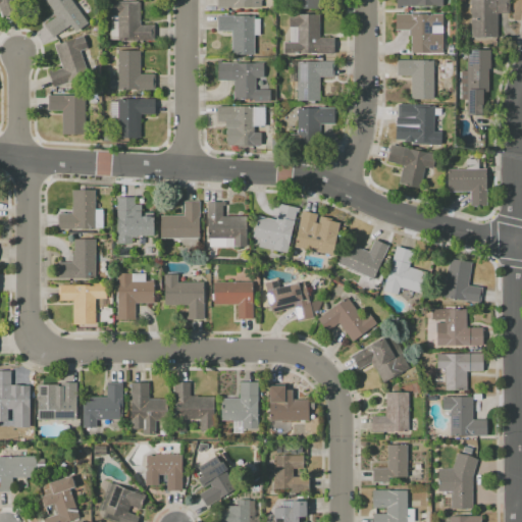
[(2,17),(0,9),(0,0),(16,0),(12,1),(16,14),(2,17)]
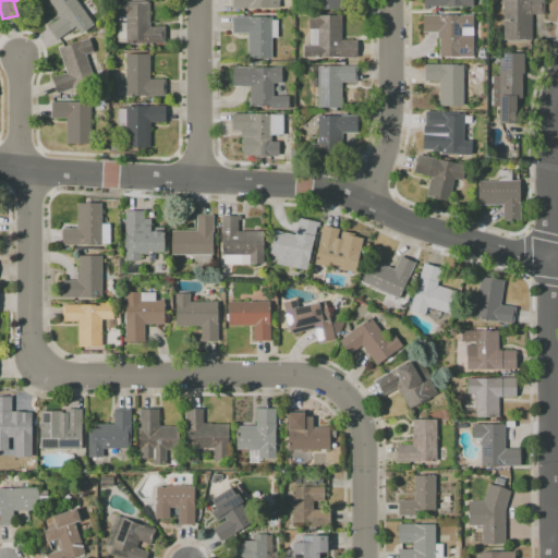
[(57,39),(48,26),(60,17),(47,0),(76,0),(95,25),(82,34),(75,26),(57,39)]
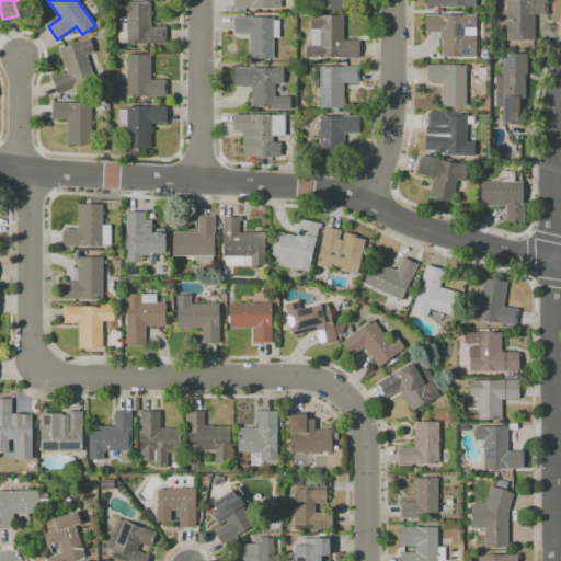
[(343,0),(343,10),(318,10),(318,0),(343,0)]
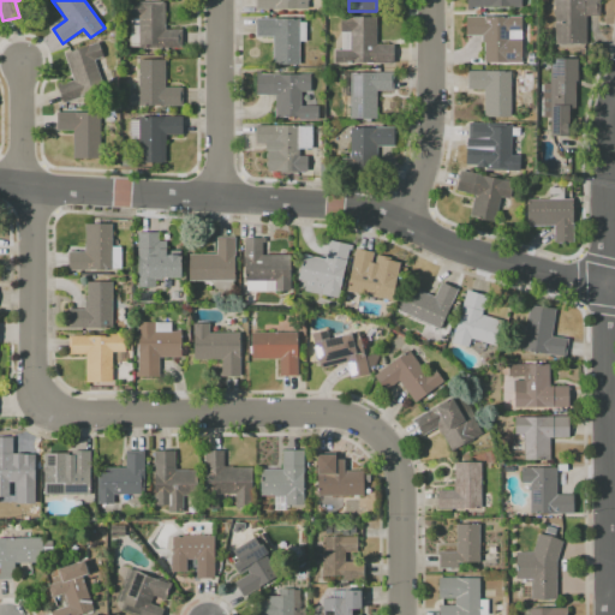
[(555,43),(555,0),(599,0),(599,16),(586,16),(586,43),(555,43)]
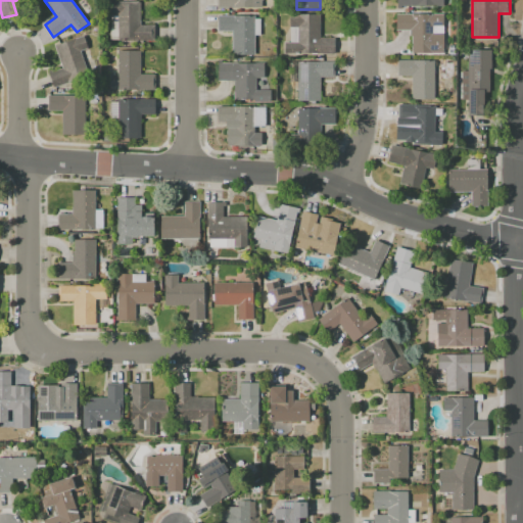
[(117,41),(117,40),(110,40),(110,28),(111,28),(111,21),(117,21),(117,14),(109,14),(109,1),(139,1),(139,2),(140,2),(140,25),(154,25),(154,41),(117,41)]
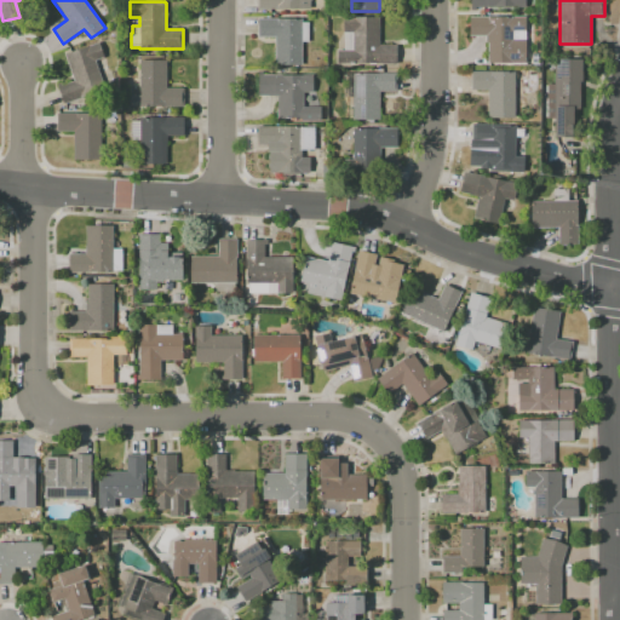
[(526,64),(488,64),(488,42),(486,42),(486,35),(469,35),(469,16),(524,16),(524,30),(512,30),(512,39),(526,39),(526,64)]
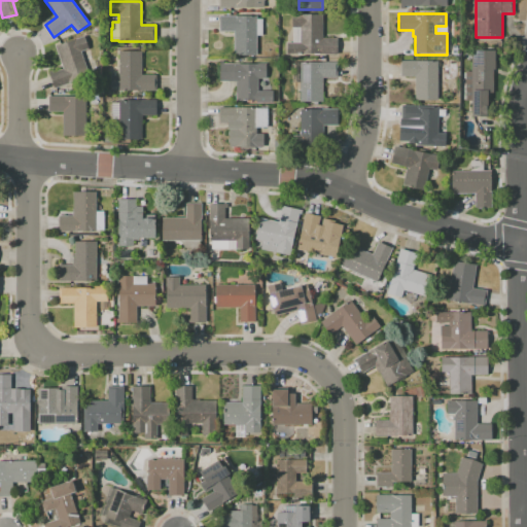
[(286,55),(286,42),(291,42),(291,27),(290,27),(290,14),(300,14),(322,14),(322,38),(336,38),(336,55),(286,55)]
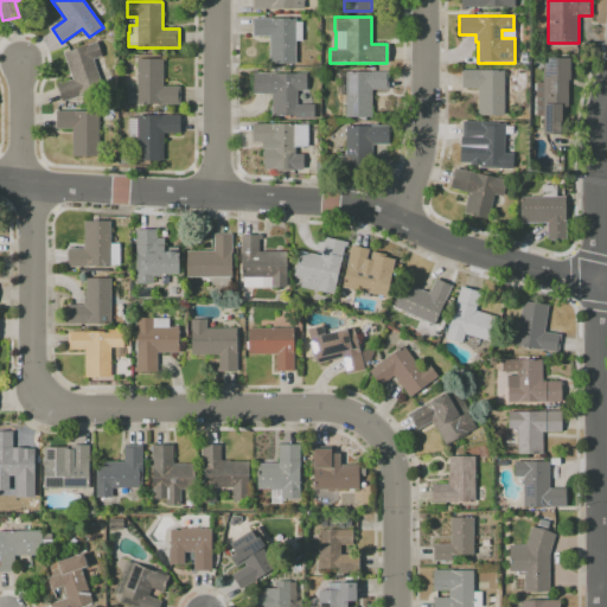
[(268,63),(268,36),(251,36),(251,18),(270,18),(294,18),(294,21),(301,21),(301,40),(294,40),(294,63),(268,63)]
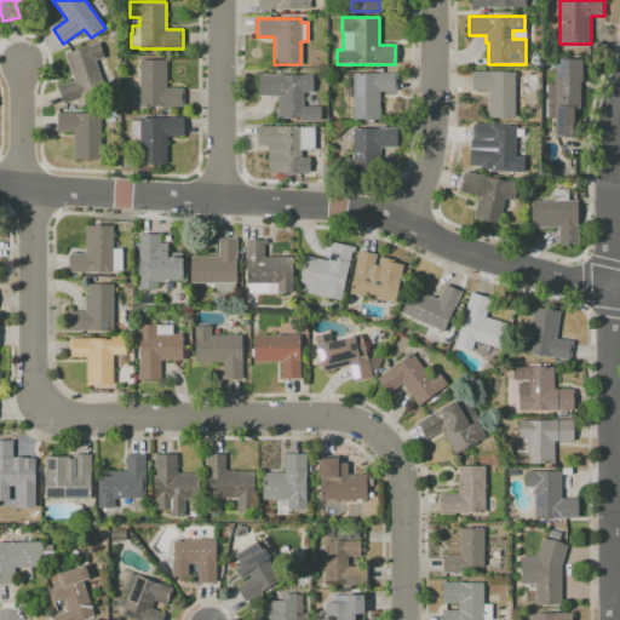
[(63,103),(57,84),(61,82),(62,85),(74,81),(64,55),(98,42),(104,57),(95,61),(105,91),(85,98),(85,96),(63,103)]
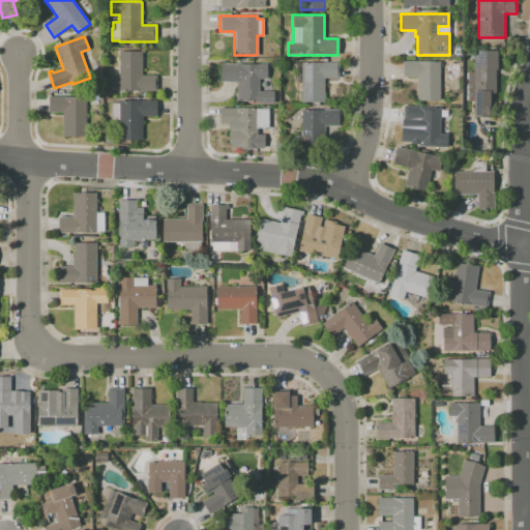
[(119,90),(119,51),(142,51),(142,75),(156,75),(156,90),(119,90)]
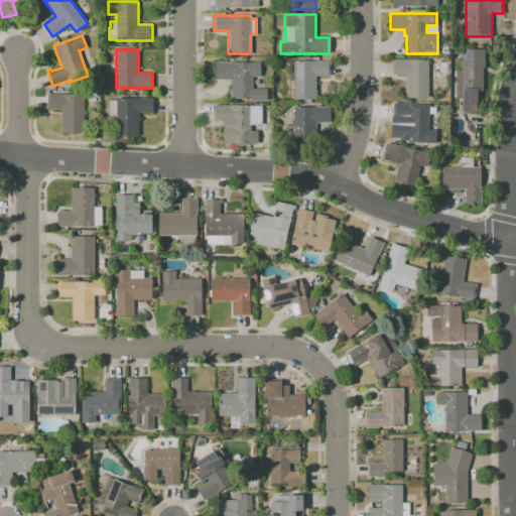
[(461,114),(461,98),(456,98),(456,70),(461,70),(461,49),(484,49),(484,68),(482,68),(482,90),(477,90),(477,114),(461,114)]
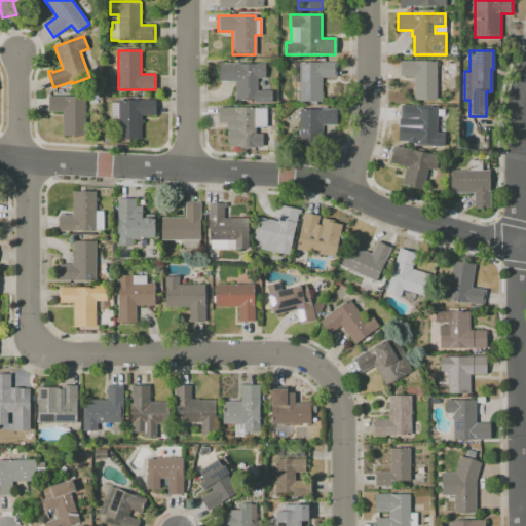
[(436,100),(413,100),(413,75),(399,75),(399,60),(436,60),(436,100)]
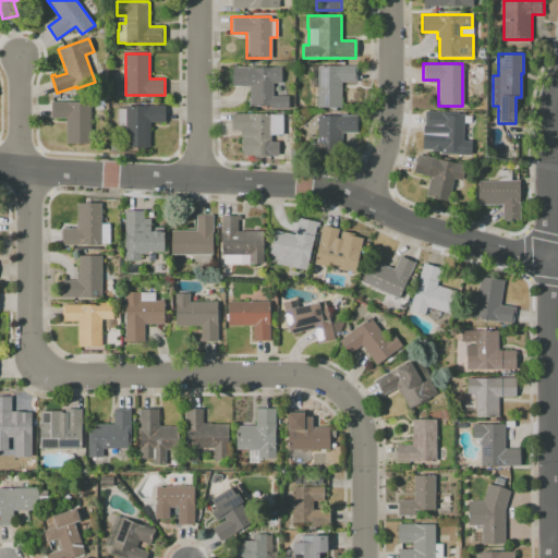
[(250,106),(250,86),(232,86),(232,64),(237,64),(237,67),(254,67),(281,67),(281,83),(273,83),(273,96),(288,96),(288,108),(270,108),(270,106),(250,106)]
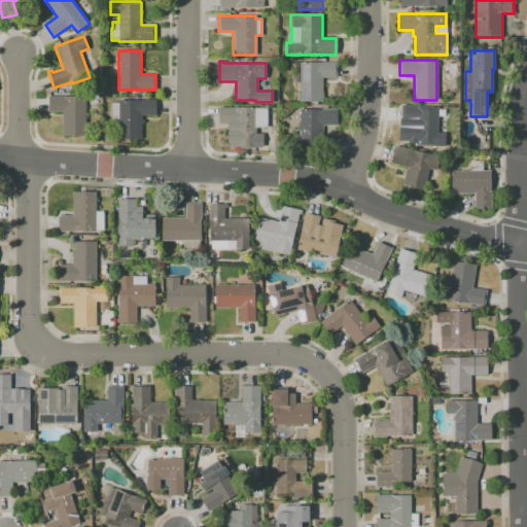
[(299,102),(299,62),(337,62),(337,78),(322,78),(322,102),(299,102)]
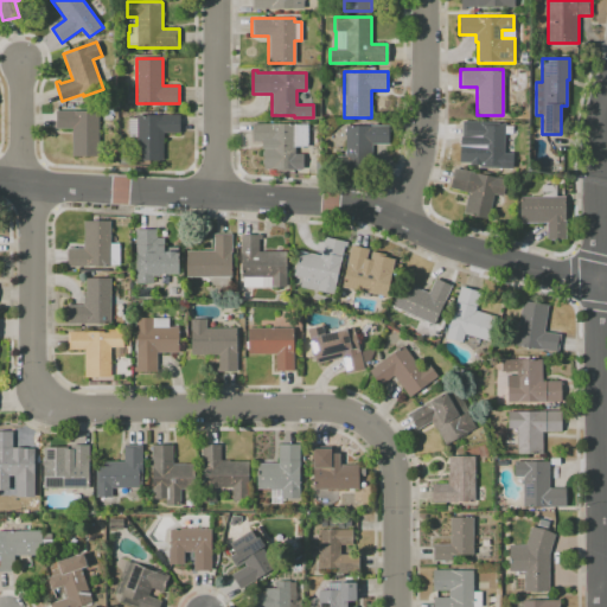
[(72,155),(72,128),(56,128),(56,110),(98,110),(97,155),(72,155)]
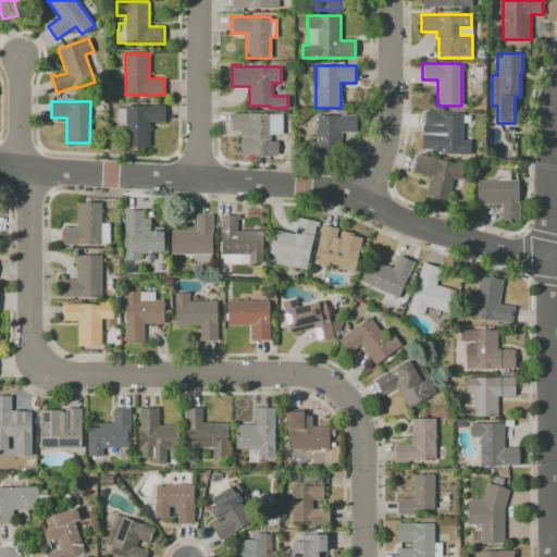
[(125,147),(125,126),(118,126),(118,108),(125,108),(125,106),(164,106),(164,122),(150,122),(150,128),(149,128),(149,147),(125,147)]
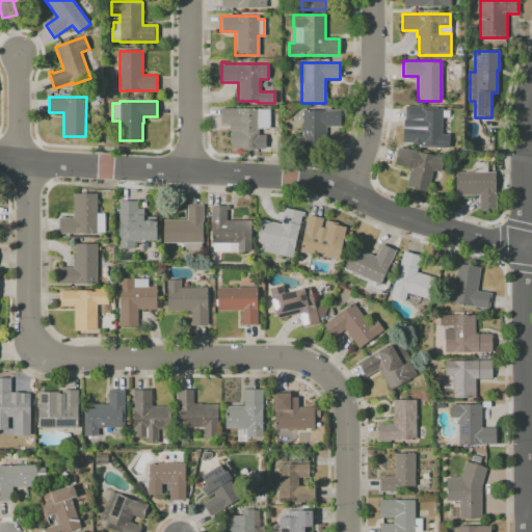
[(448,148),(418,145),(419,122),(404,121),(404,106),(443,107),(441,134),(449,134),(448,148)]
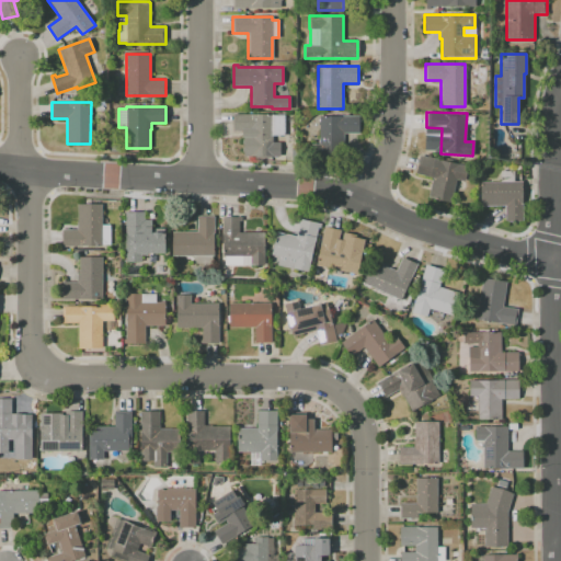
[(243,156),(243,137),(241,137),(241,130),(233,130),(233,114),(272,114),(284,115),(284,136),(272,135),(272,142),(279,142),(279,157),(243,156)]
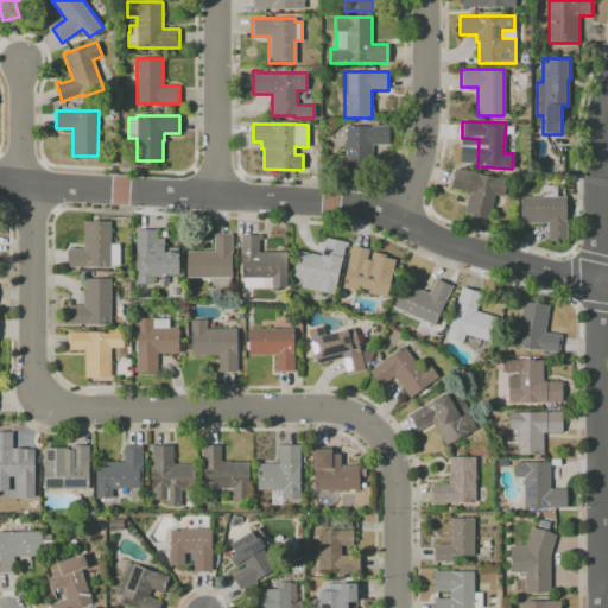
[(346,171),(346,168),(335,168),(335,156),(346,156),(346,126),(388,126),(388,144),(372,144),(371,171),(346,171)]
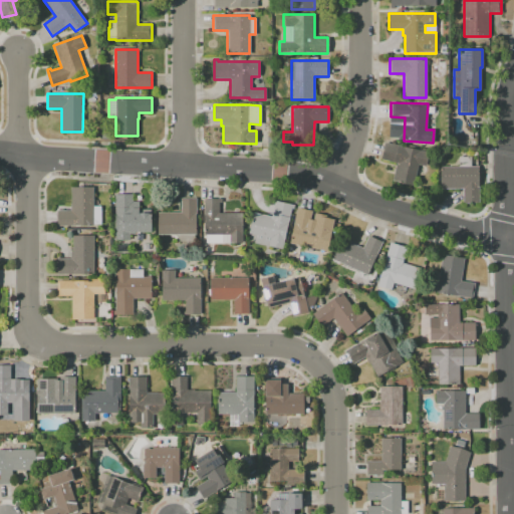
[(413,185),(392,180),(396,162),(380,159),(384,142),(428,152),(425,166),(418,164),(413,185)]
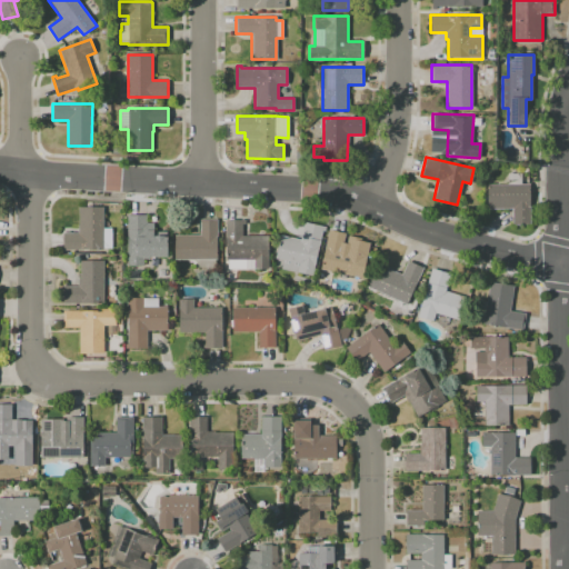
[(487,208),(487,183),(507,183),(507,172),(520,172),(520,183),(529,183),(529,223),(512,223),(511,208),(487,208)]
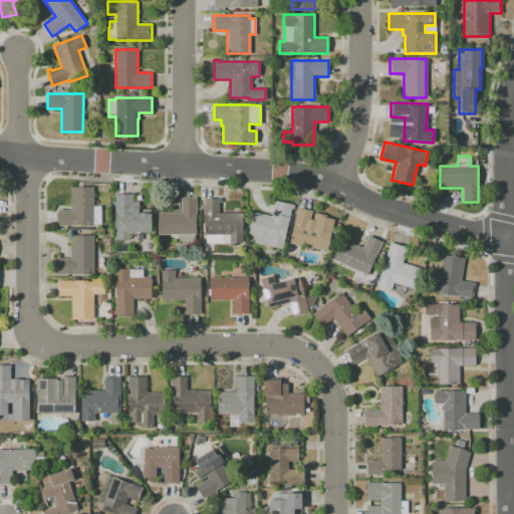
[(56,226),(56,210),(70,210),(70,203),(70,187),(92,187),(92,206),(100,206),(100,224),(92,224),(92,225),(56,226)]
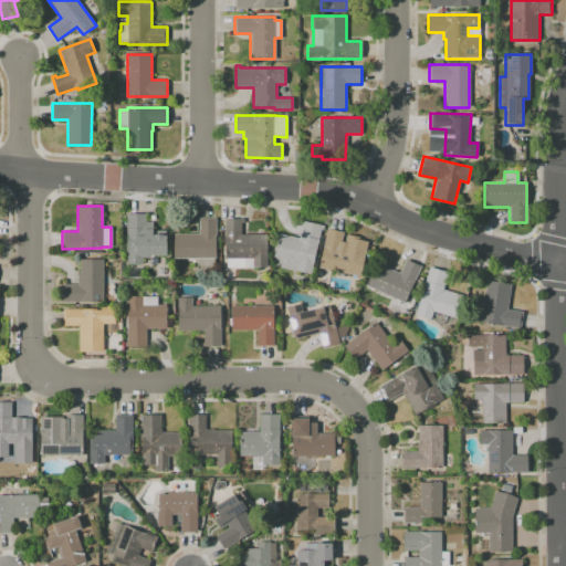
[(126,263),(126,213),(145,212),(145,221),(153,221),(153,230),(165,230),(166,254),(142,255),(142,263),(126,263)]
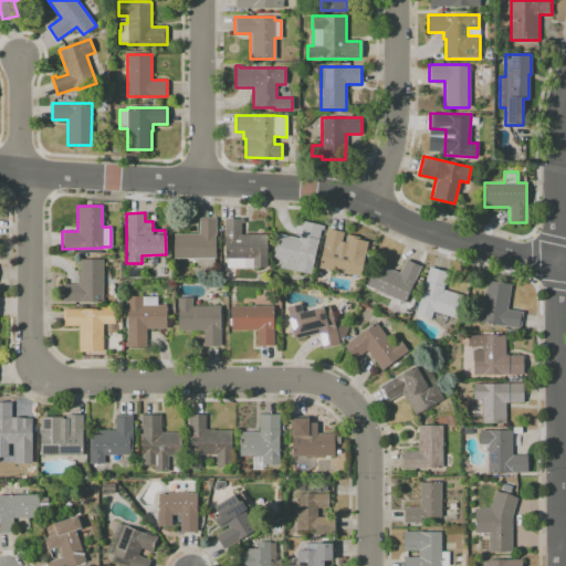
[(174,258),(174,233),(199,233),(199,219),(216,219),(216,258),(174,258)]
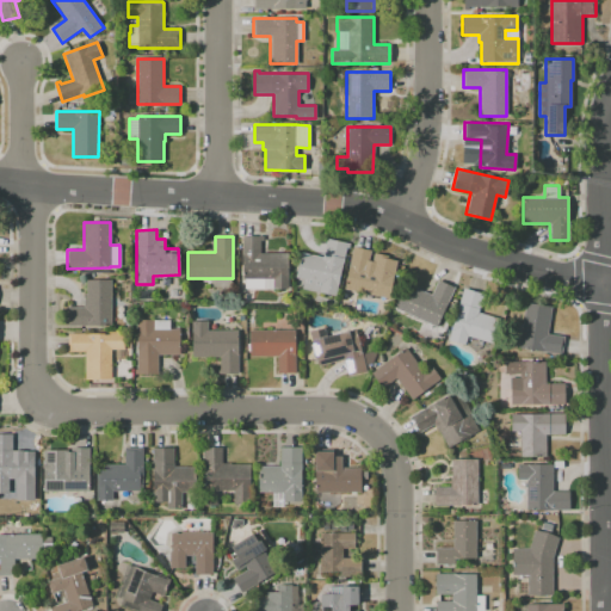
[(242,279),(242,236),(263,236),(263,241),(260,241),(260,253),(288,253),(288,289),(272,289),(272,279),(242,279)]
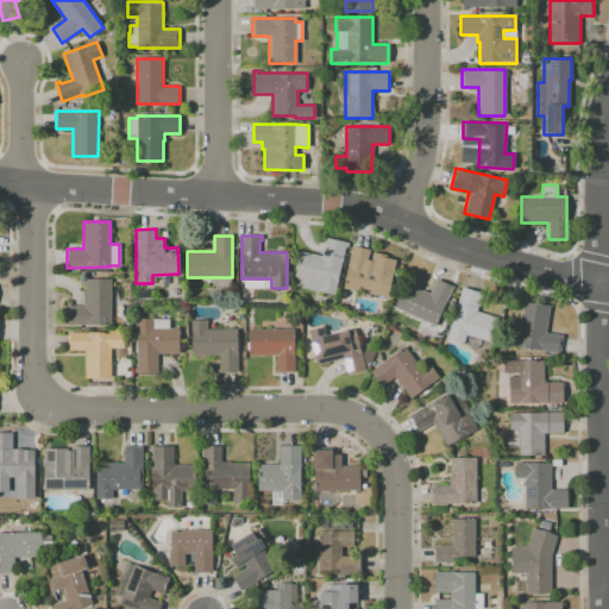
[(294,277),(300,251),(321,256),(326,238),(349,243),(347,249),(345,248),(334,294),(301,287),(302,278),(294,277)]
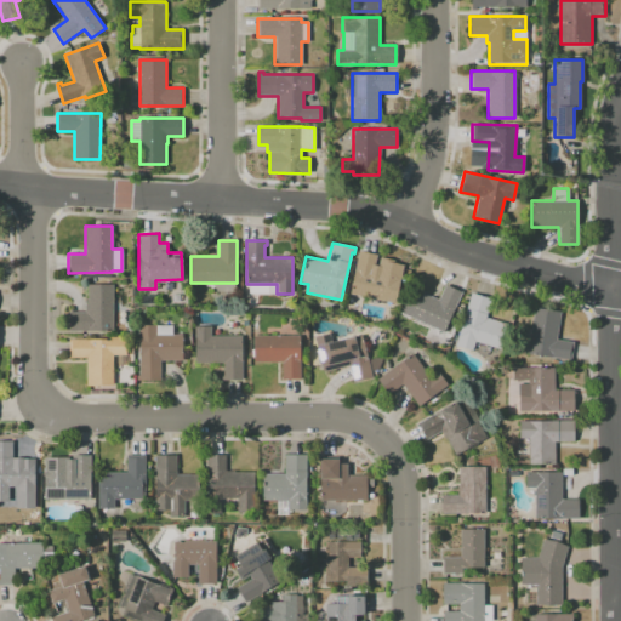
[(349,294),(354,268),(358,251),(376,255),(375,265),(379,266),(380,257),(391,260),(391,262),(403,265),(394,303),(349,294)]
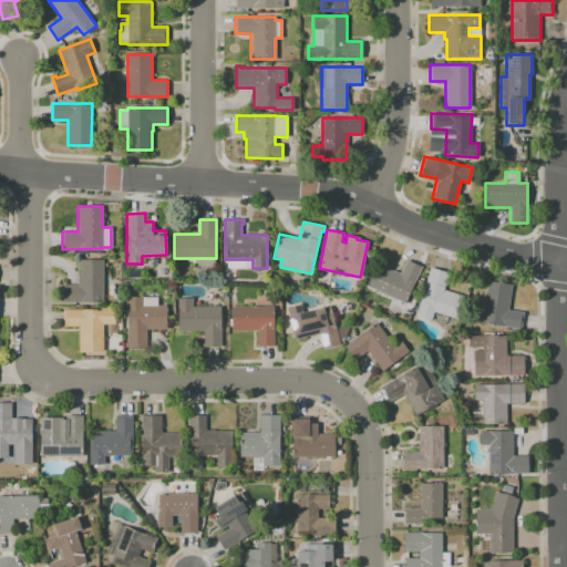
[(63,302),(63,285),(78,285),(78,278),(80,278),(80,259),(102,260),(102,302),(63,302)]
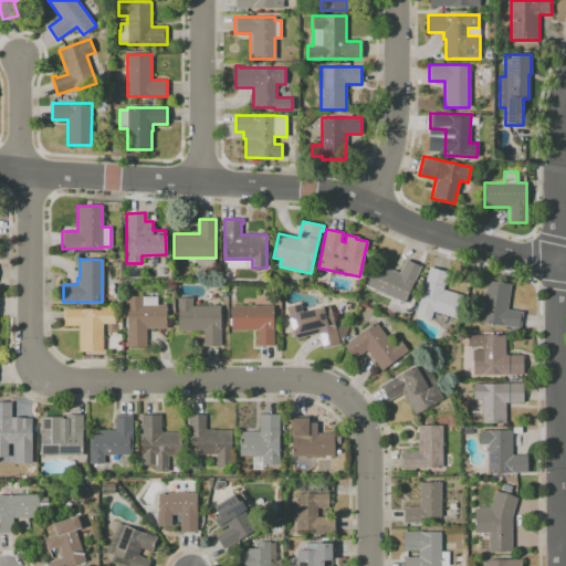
[(366,285),(376,262),(399,273),(406,260),(420,266),(413,282),(404,303),(366,285)]
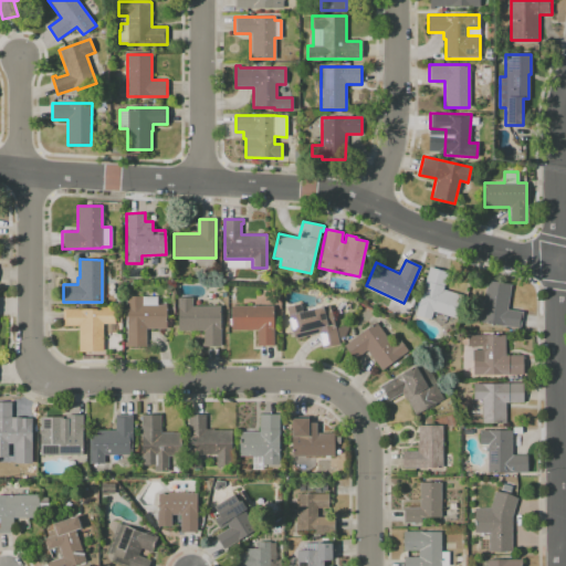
[(416,314),(431,266),(449,272),(444,286),(444,289),(464,295),(458,318),(433,311),(431,320),(416,314)]
